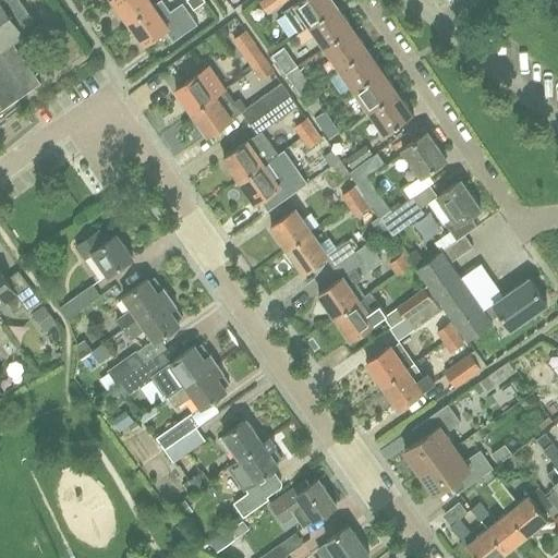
[(40,82),(12,41),(22,34),(20,29),(34,20),(20,0),(0,0),(0,110),(1,110),(40,82)]
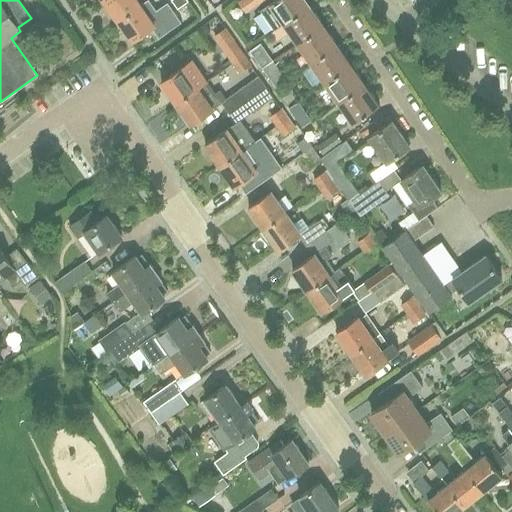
[(103,0),(117,19),(140,4),(136,0),(103,0)]
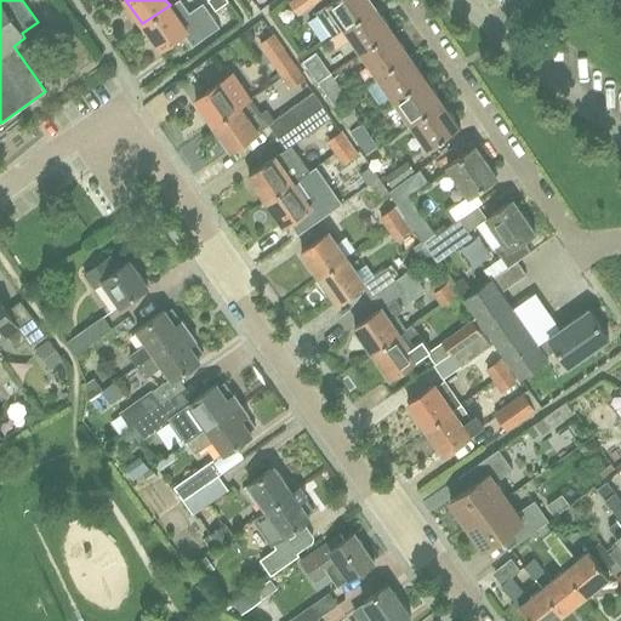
[(181,0),(176,0),(170,5),(142,23),(160,49),(183,32),(193,46),(221,27),(204,3),(189,12),(181,0)]
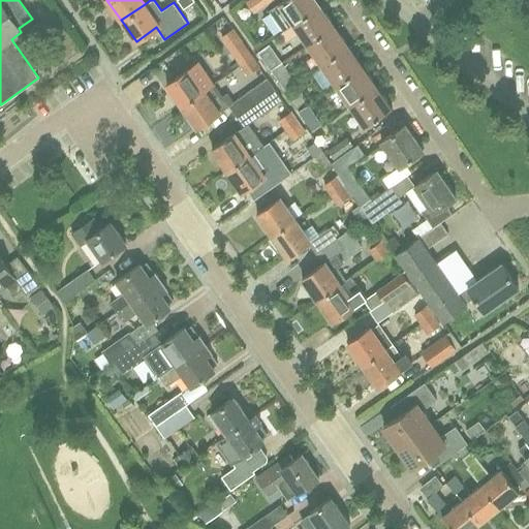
[(194,1),(193,0),(177,0),(183,8),(194,1)]
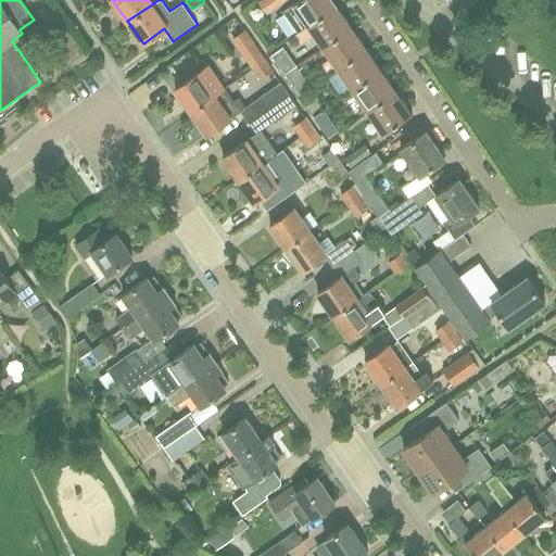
[(258,0),(255,2),(264,14),(285,0),(258,0)]
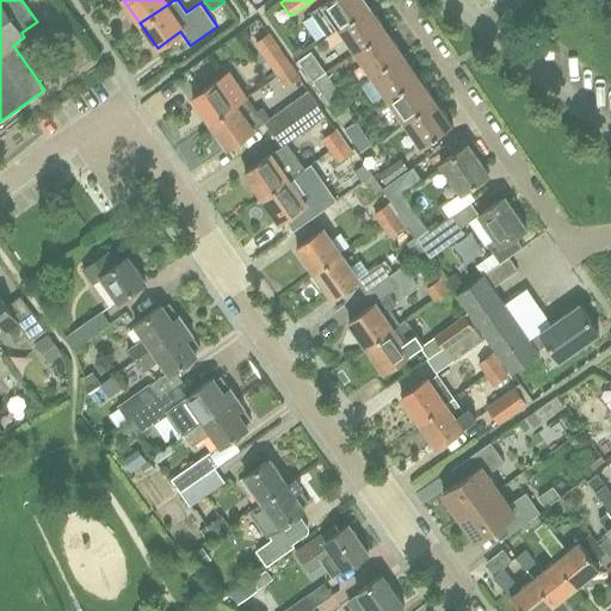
[(371,5),(366,0),(326,0),(321,4),(338,28),(371,5)]
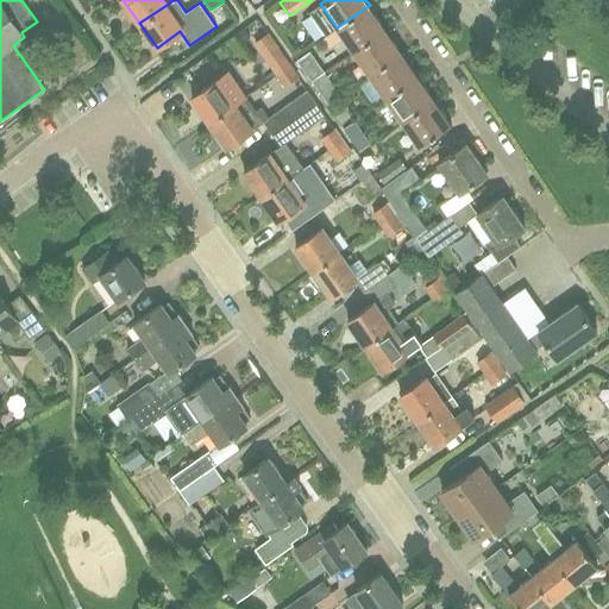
[(269,35),(288,27),(278,5),(261,12),(269,35)]
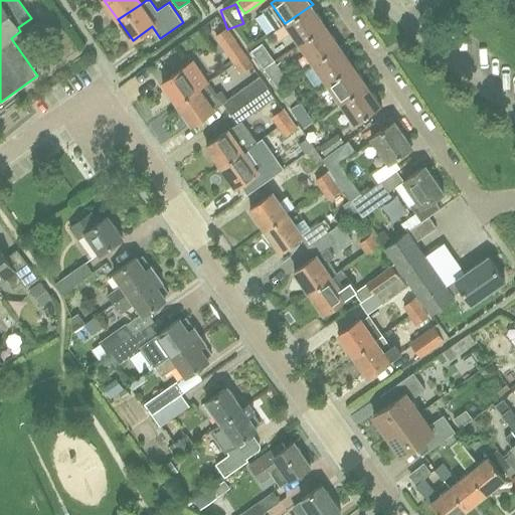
[(299,43),(326,24),(313,4),(285,23),(285,24),(274,31),(280,40),(291,32),(299,43)]
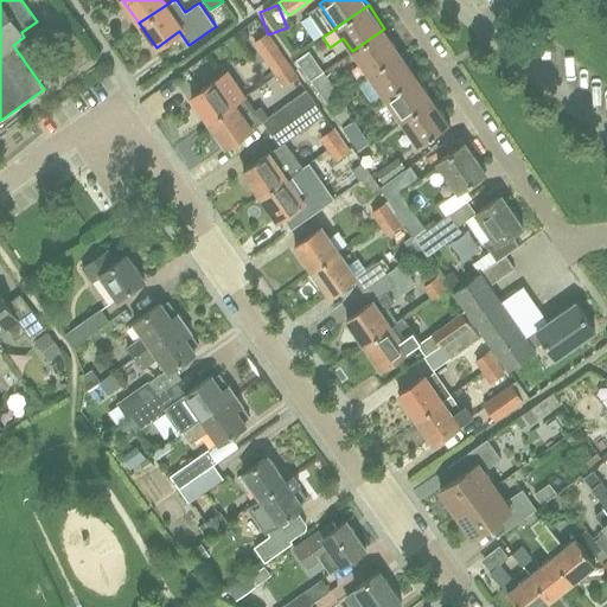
[(401,52),(384,29),(352,51),(368,75),(401,52)]
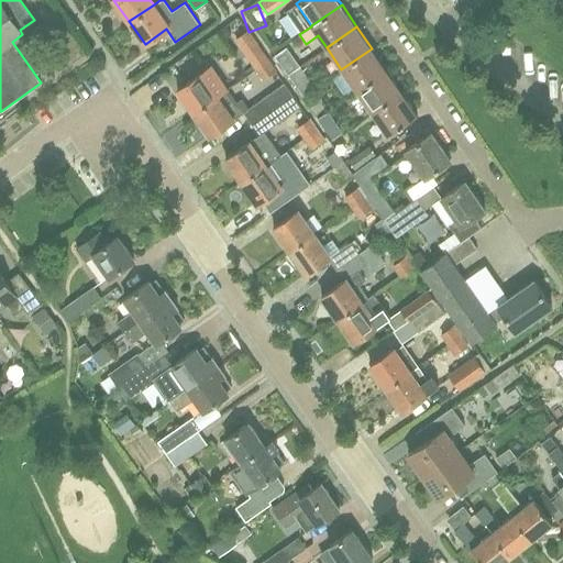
[(243,48),(256,68),(268,61),(263,53),(255,41),(243,48)]
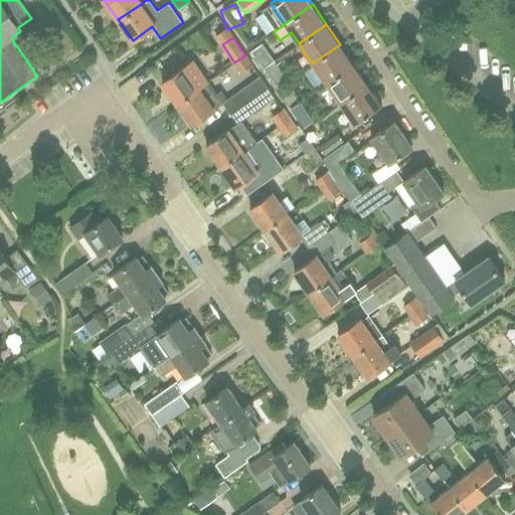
[(249,50),(262,68),(273,61),(261,43),(249,50)]
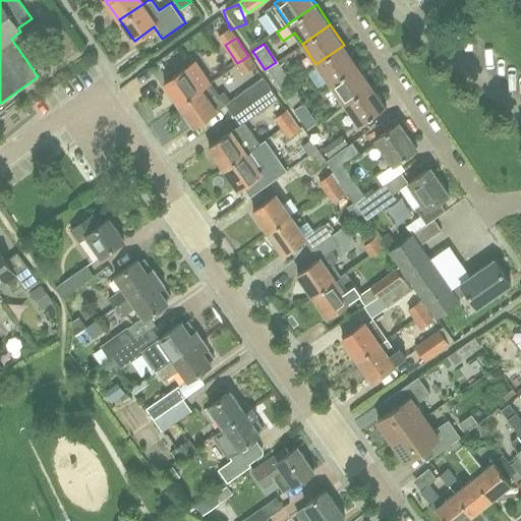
[(330,84),(358,65),(344,45),(315,64),(330,84)]
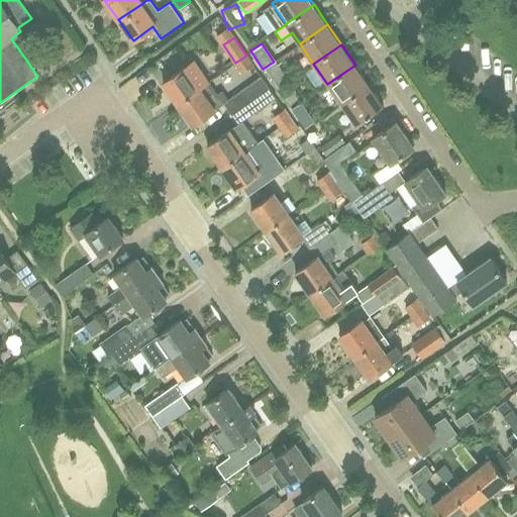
[(252,64),(246,56),(235,63),(241,72),(252,64)]
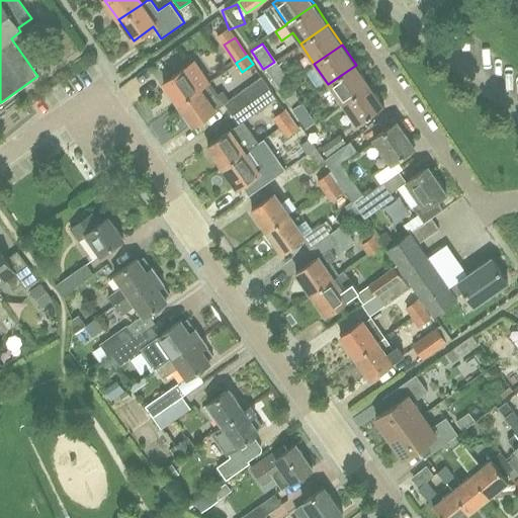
[(177,103),(209,81),(194,60),(163,82),(177,103)]
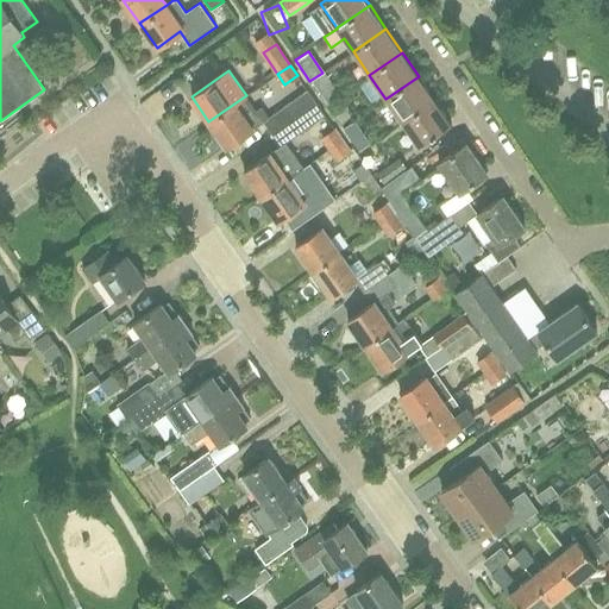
[(312,81),(328,105),(343,95),(325,71),(312,81)]
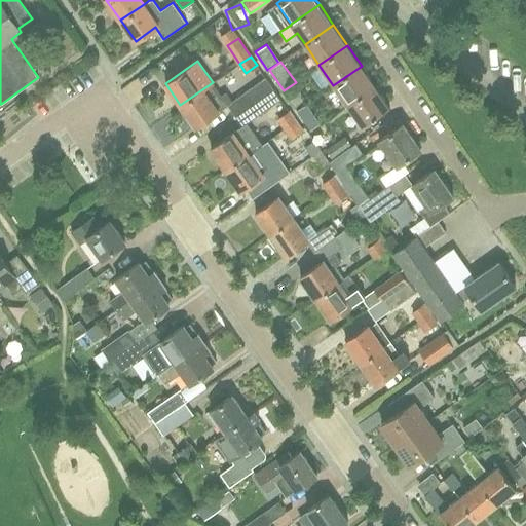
[(347,106),(375,86),(362,66),(333,85),(347,106)]
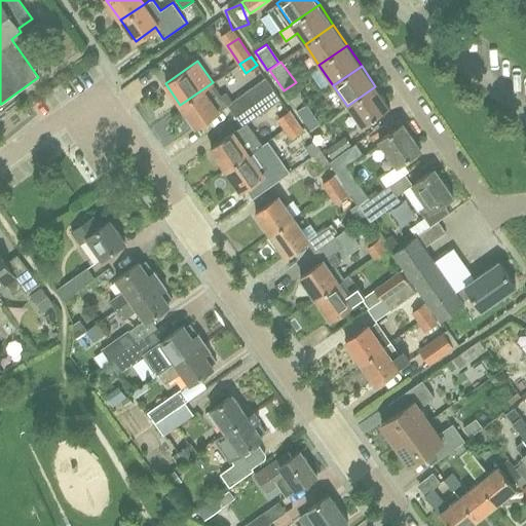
[(146,70),(116,92),(127,108),(157,86),(146,70)]
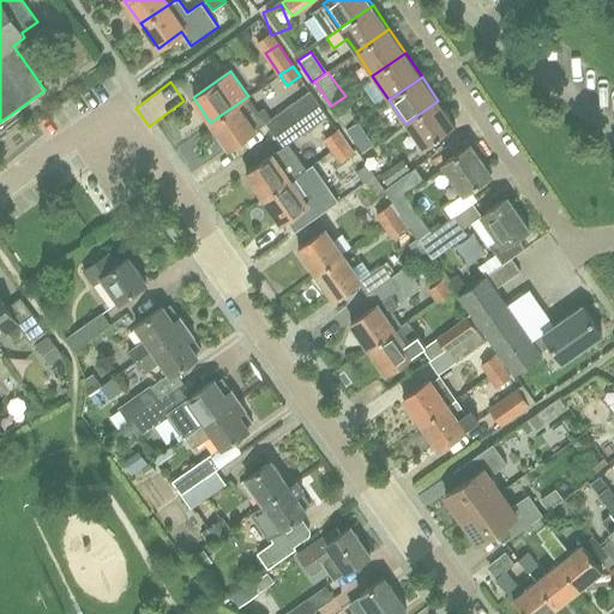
[(318,103),(309,90),(284,107),(294,121),(318,103)]
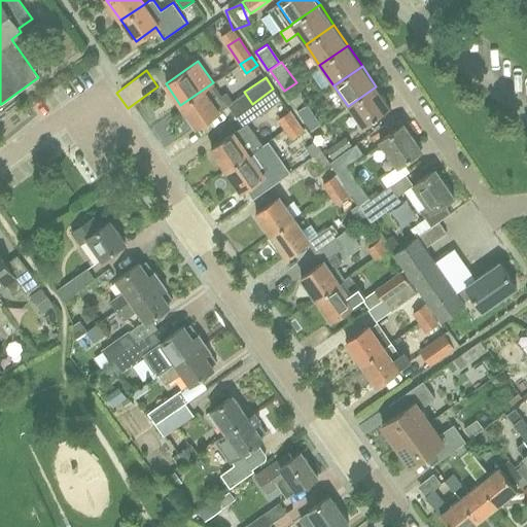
[(220,111),(233,102),(226,93),(221,96),(213,84),(214,83),(213,82),(180,105),(198,129),(221,112),(220,111)]
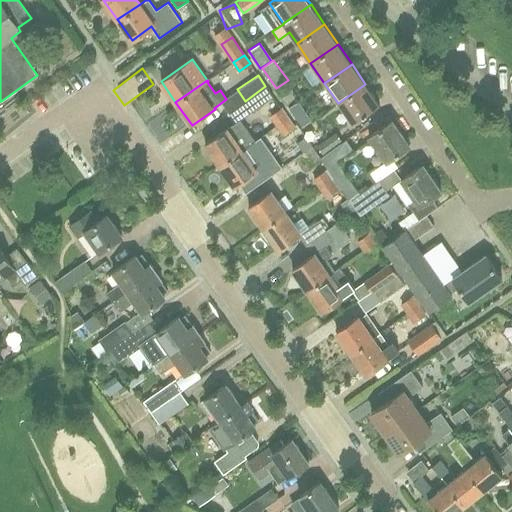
[(352,123),(379,104),(365,84),(338,103),(352,123)]
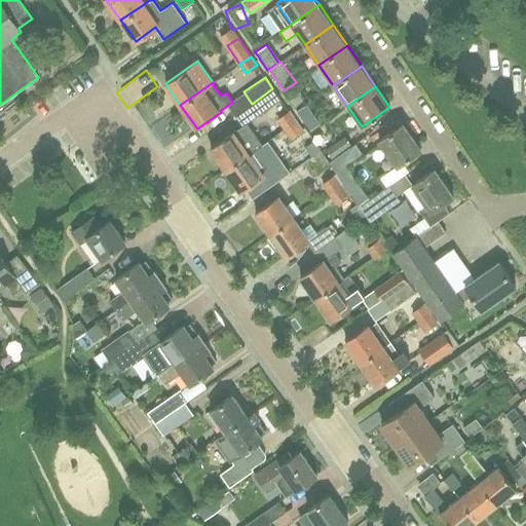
[(259,114),(279,99),(272,88),(252,104),(259,114)]
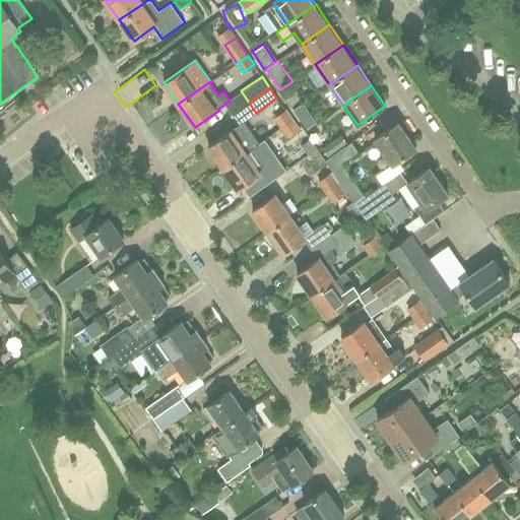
[(296,87),(284,95),(293,106),(303,99),(296,87)]
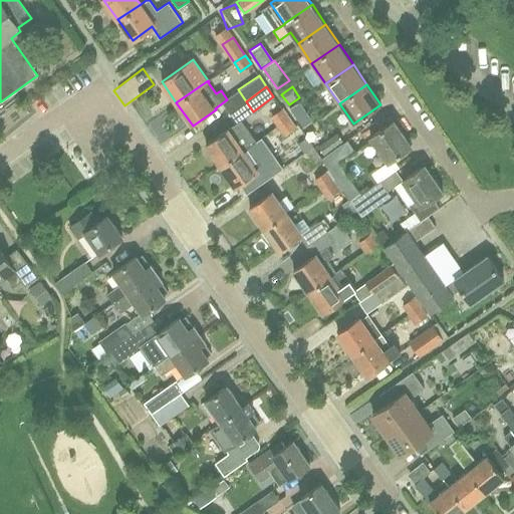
[(271,115),(277,124),(288,117),(282,108),(271,115)]
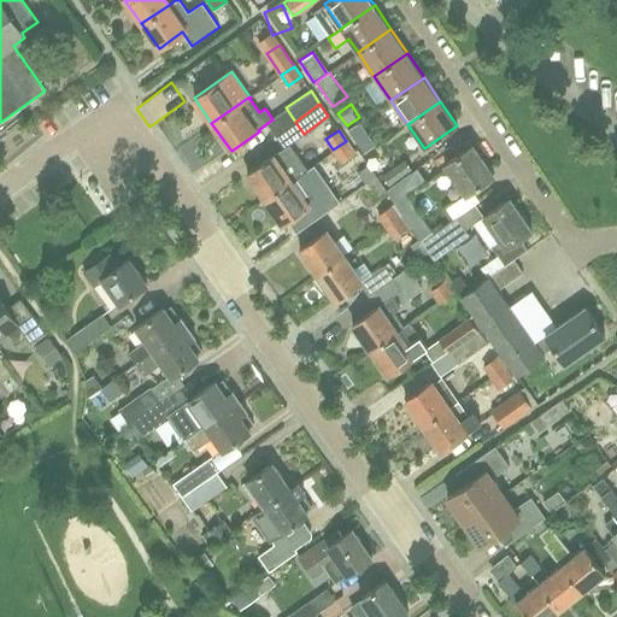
[(353,152),(346,141),(333,150),(340,160),(353,152)]
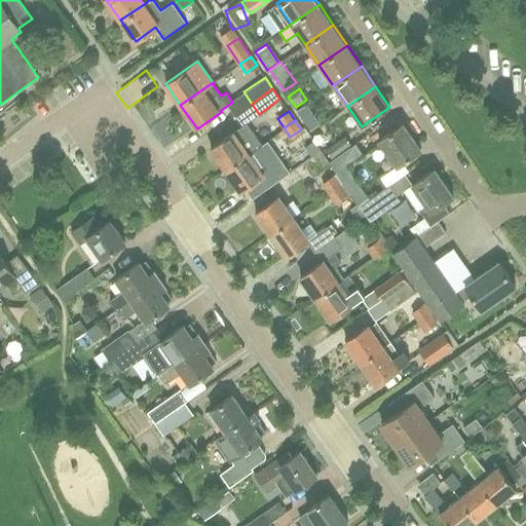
[(262,145),(247,122),(210,147),(225,170),(243,156),(248,153),(249,154),(262,145)]
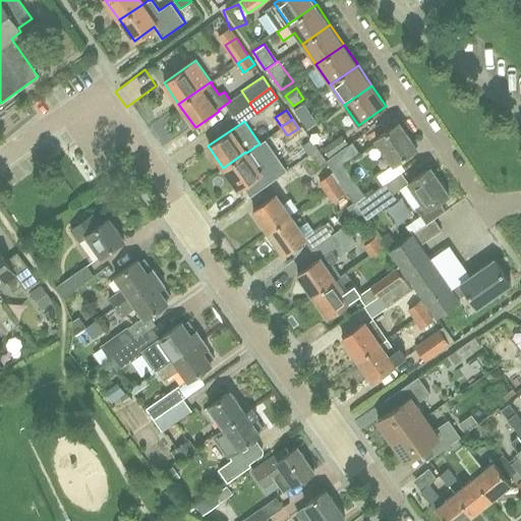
[(416,149),(399,122),(375,138),(393,164),(416,149)]
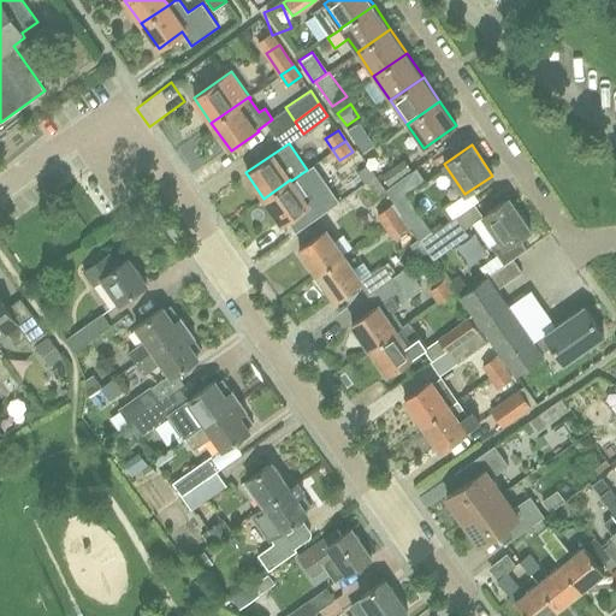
[(388,184),(400,176),(392,166),(380,175),(388,184)]
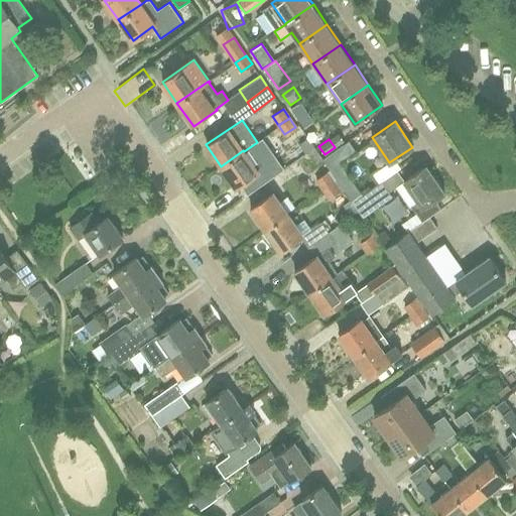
[(363,195),(341,161),(356,151),(349,140),(321,158),(326,163),(337,179),(343,187),(353,202),(363,195)]
